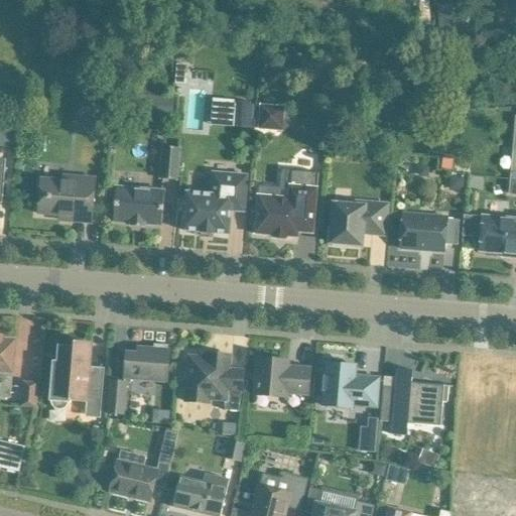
[(186,84),(187,65),(176,63),(175,84),(186,84)]
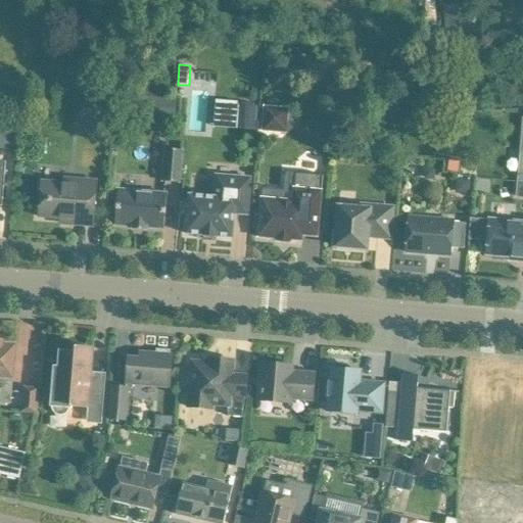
[(130,114),(175,119),(177,101),(131,98),(130,114)]
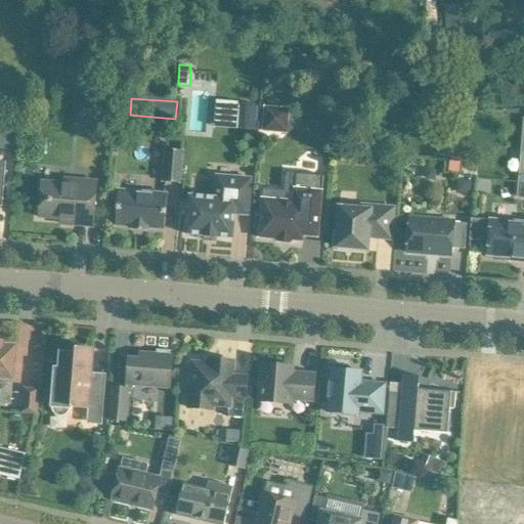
[(235,106),(234,130),(256,131),(258,107),(235,106)]
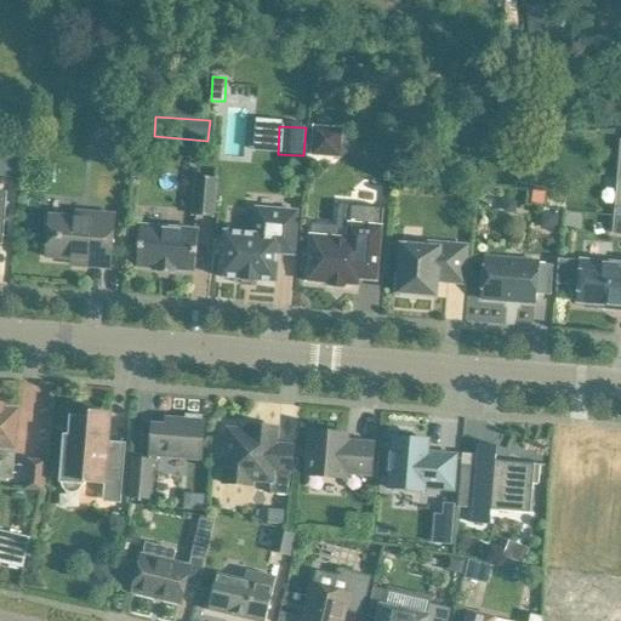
[(341,147),(342,130),(314,127),(312,155),(329,157),(341,147)]
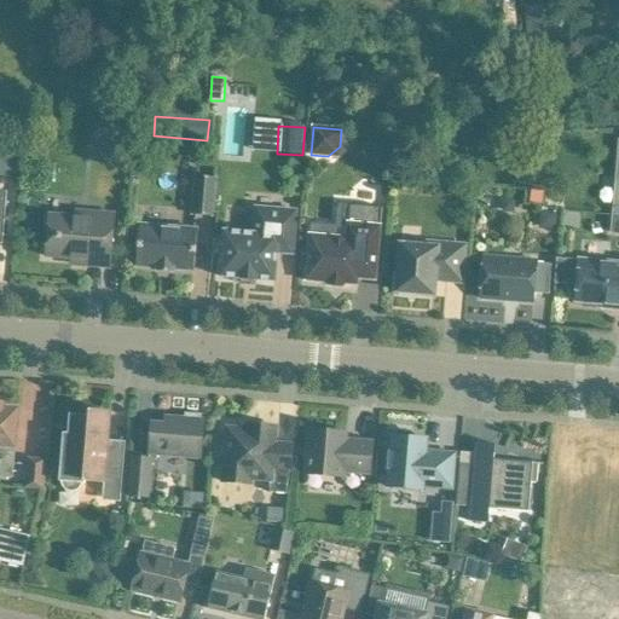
[(0,168),(10,168),(10,148),(0,148),(0,168)]
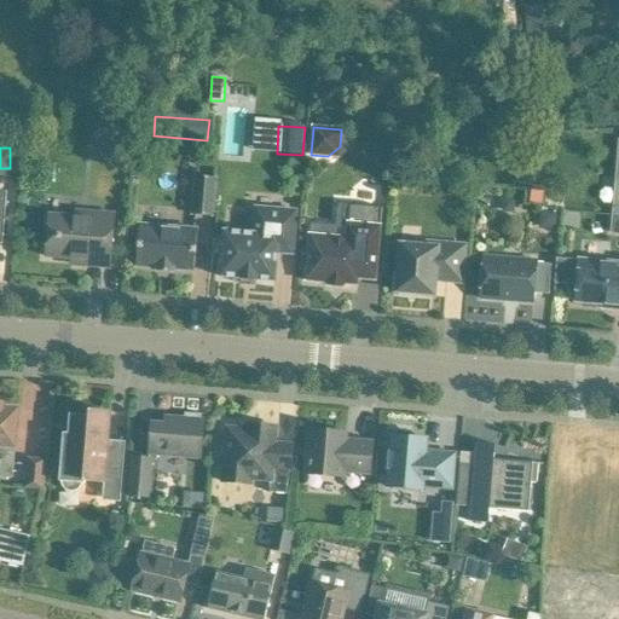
[(212,218),(215,179),(196,177),(192,215),(212,218)]
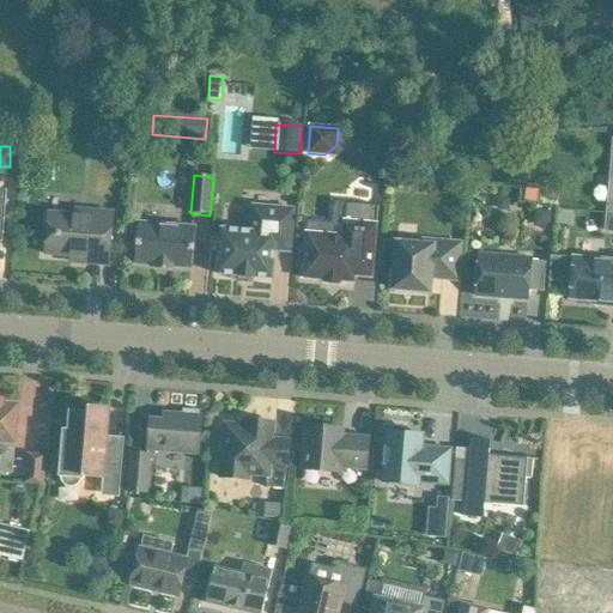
[(374,255),(378,206),(346,204),(344,226),(347,226),(347,236),(307,232),(303,279),(326,281),(326,284),(327,284),(327,281),(339,283),(339,285),(340,285),(340,283),(354,284),(354,277),(372,279),(374,255)]
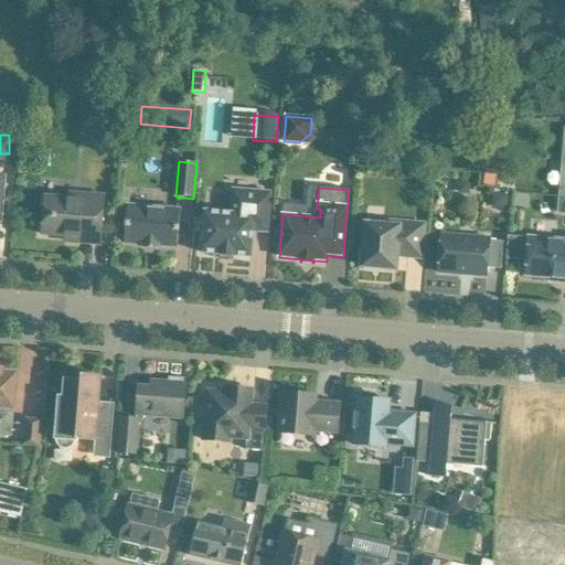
[(267,233),(268,211),(270,193),(233,190),(231,214),(204,212),(203,232),(201,253),(220,255),(220,256),(234,257),(234,256),(251,257),(253,232),(267,233)]
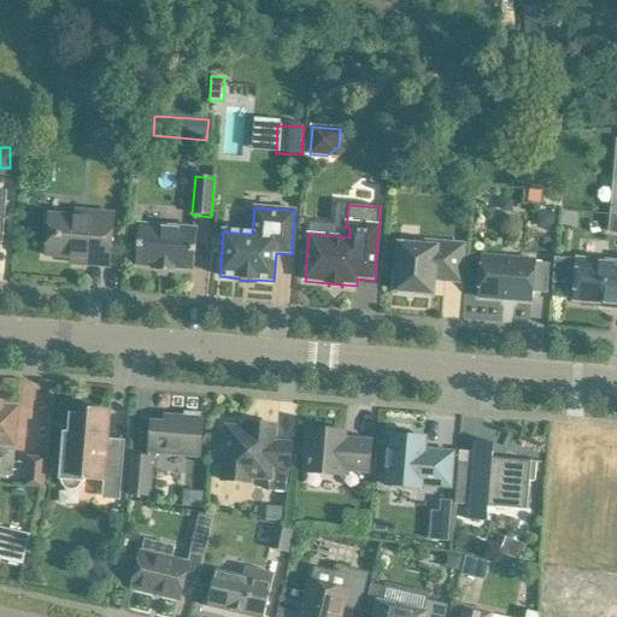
[(50,216),(48,233),(46,257),(87,259),(86,265),(110,268),(111,244),(113,215),(86,212),(86,218),(50,216)]
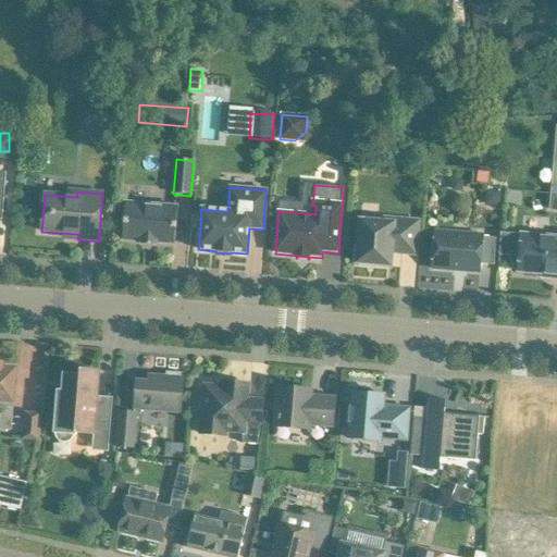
[(125,202),(124,219),(123,240),(141,242),(141,245),(156,246),(156,243),(174,245),(177,207),(125,202)]
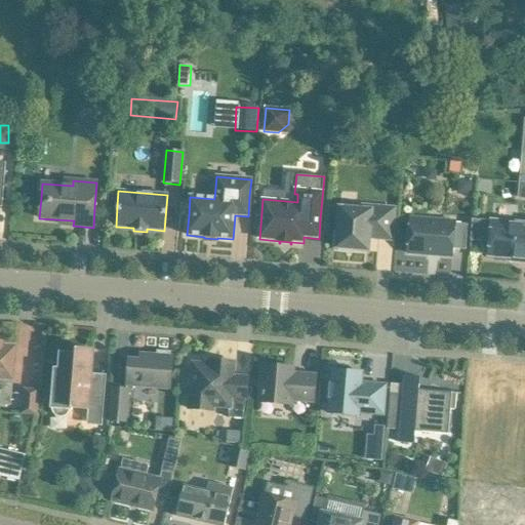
[(356,209),(339,208),(337,233),(334,233),(333,244),(336,245),(336,248),(368,250),(369,238),(392,240),(393,219),(394,209),(357,206),(356,209)]
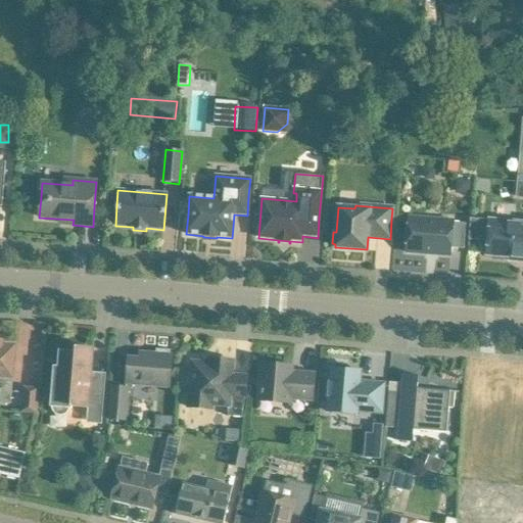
[(464,249),(466,229),(466,224),(454,223),(454,222),(409,218),(406,252),(426,254),(426,255),(437,255),(450,256),(452,248),(464,249)]
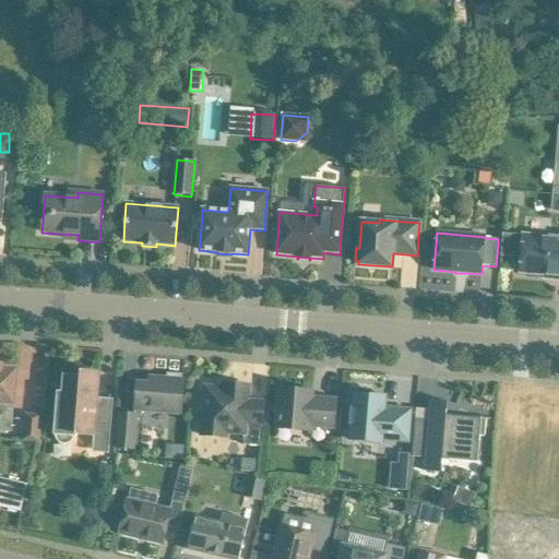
[(558,238),(503,234),(502,258),(522,259),(521,273),(556,276),(556,280),(558,280),(558,238)]
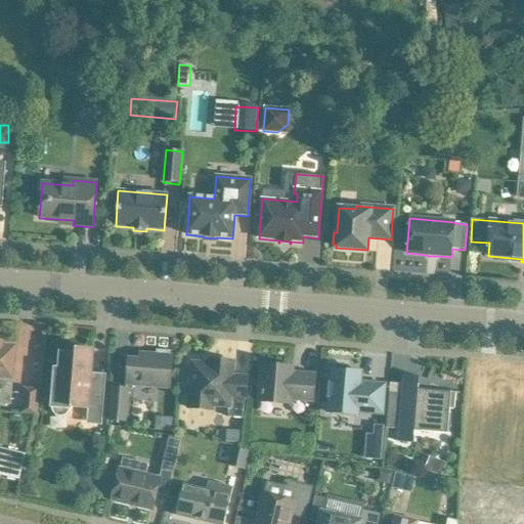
[(0,403),(11,404),(15,347),(2,346),(3,343),(0,342),(0,403)]
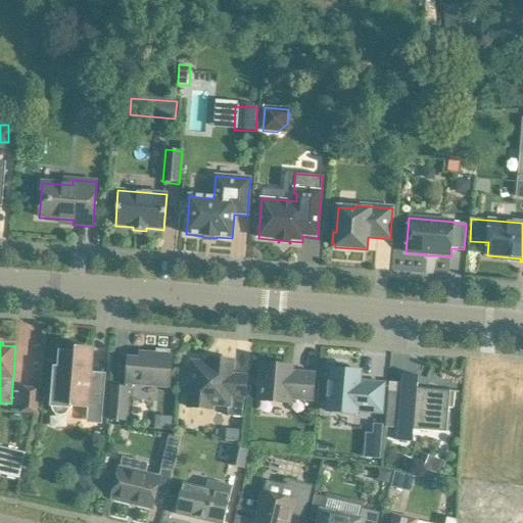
[(53,367),(52,387),(50,408),(52,408),(52,411),(56,415),(59,416),(64,415),(67,414),(68,412),(69,409),(72,410),(72,408),(88,409),(87,414),(101,415),(100,425),(102,425),(105,382),(91,381),(94,349),(76,348),(75,352),(58,350),(57,367),(53,367)]
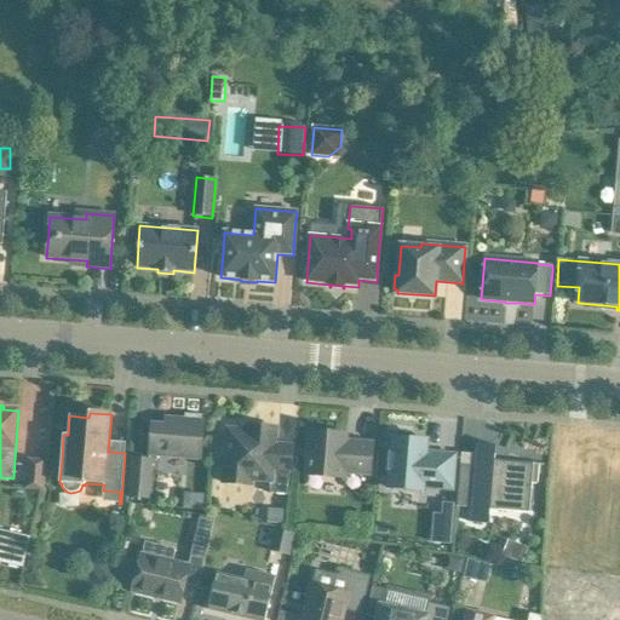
[(170,425),(166,425),(153,424),(150,455),(201,459),(204,422),(171,419),(170,425)]
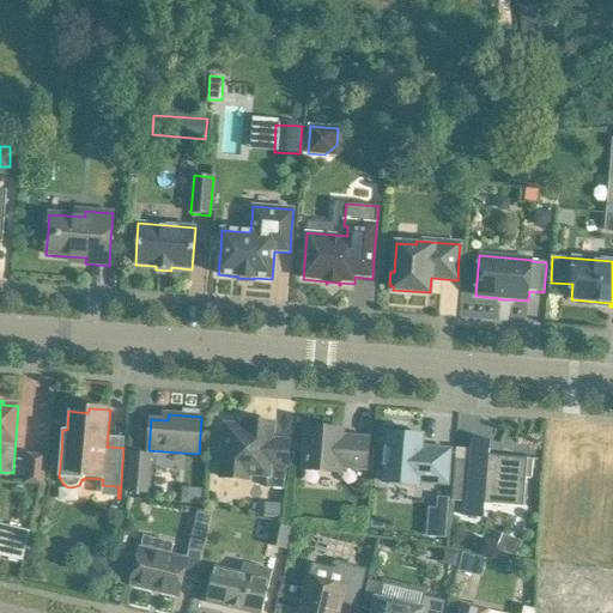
[(259,428),(244,426),(225,424),(220,478),(248,480),(249,475),(267,477),(267,489),(285,490),(290,442),(272,439),(273,423),(259,422),(259,428)]
